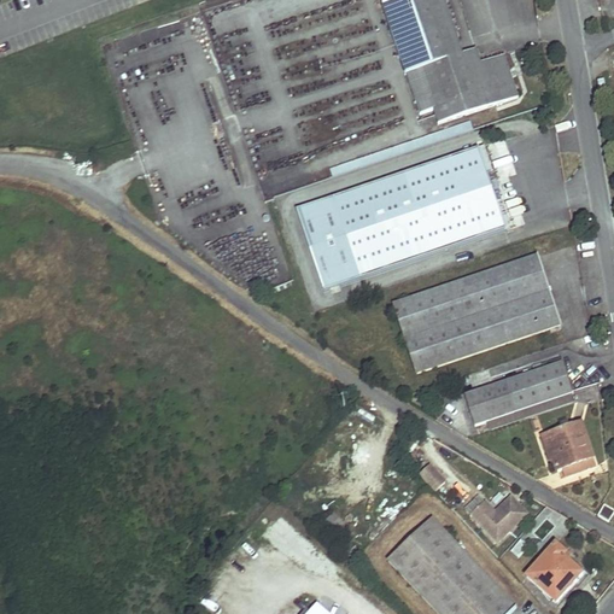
[(382,0),(379,1),(402,71),(404,70),(416,111),(431,106),(436,121),(516,93),(502,52),(479,59),(474,47),(461,51),(443,0),(382,0)]
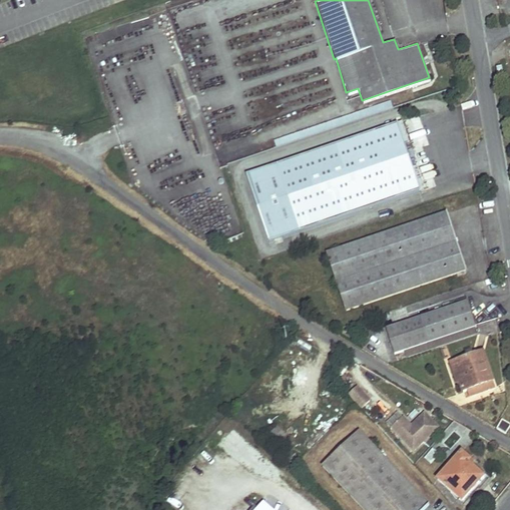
[(396,120),(244,171),(268,238),(419,187),(396,120)]
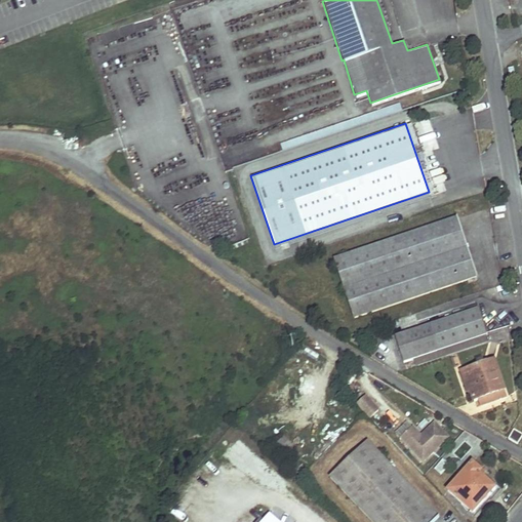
[(455,215),(333,256),(353,315),(475,274),(455,215)]
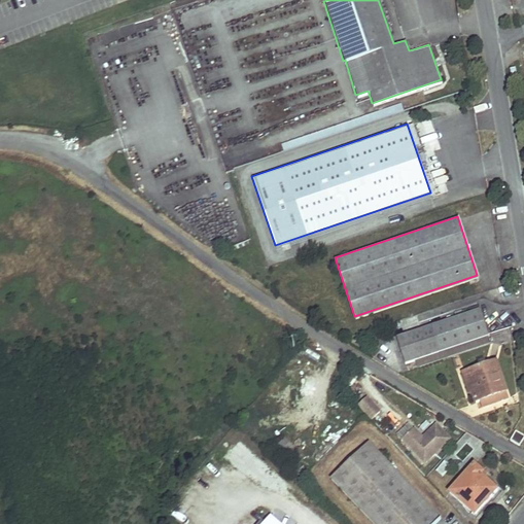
[(479,306),(392,335),(400,361),(441,348),(487,333),(479,306)]
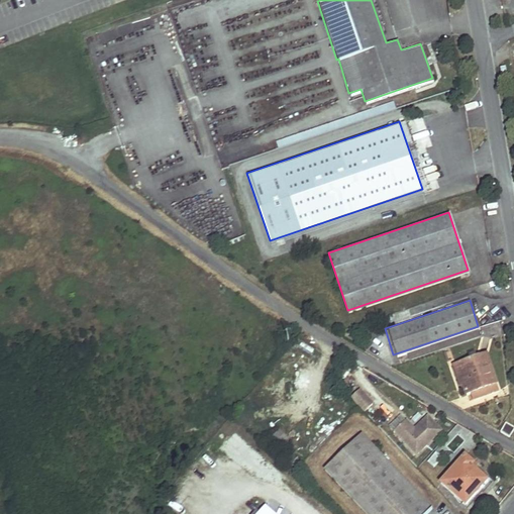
[(478,326),(432,341),(434,348),(480,333),(478,326)]
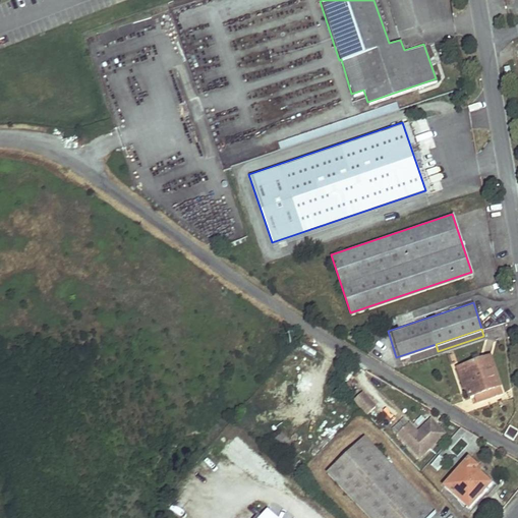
[(488,353),(459,364),(466,386),(467,388),(472,386),(486,381),(488,387),(499,384),(488,353)]
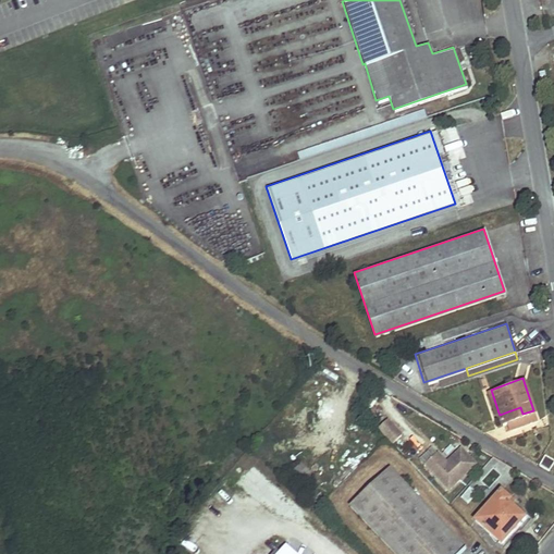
[(491,390),(487,391),(494,414),(499,413),(491,390)]
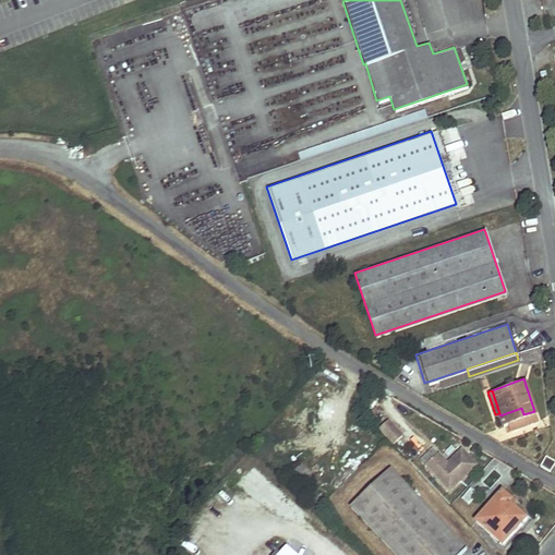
[(521,408),(506,413),(509,420),(523,414),(521,408)]
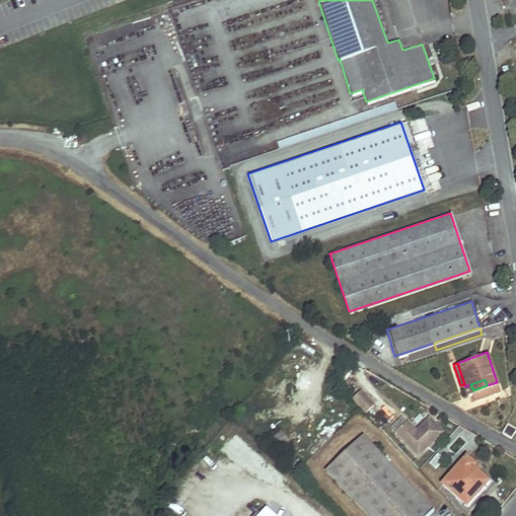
[(354,385),(346,392),(359,407),(367,398),(354,385)]
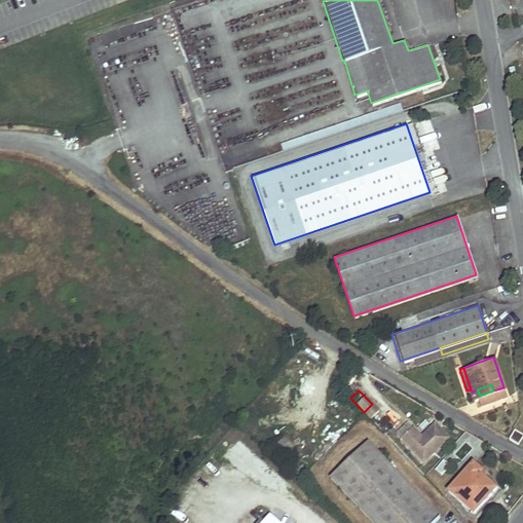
[(406,421),(395,433),(416,456),(443,432),(428,417),(414,430),(406,421)]
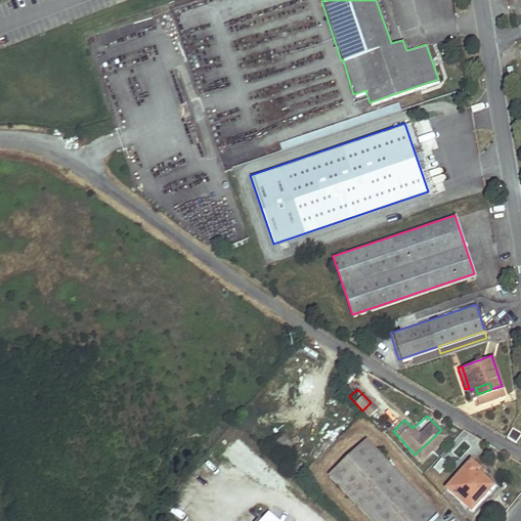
[(520,431),(511,426),(506,435),(514,440),(520,431)]
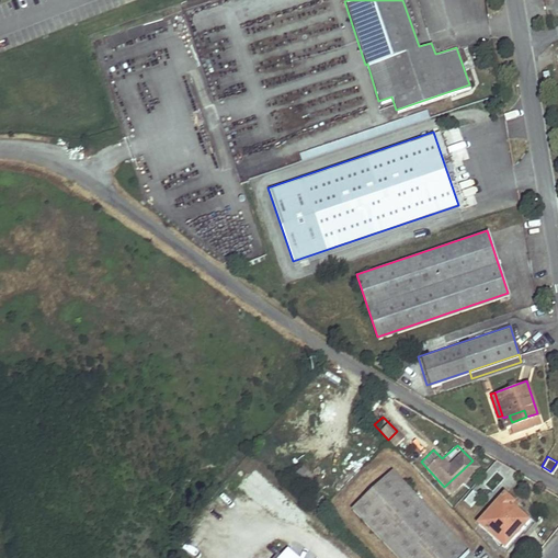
[(390,468),(351,507),(399,557),(456,557),(467,549),(390,468)]
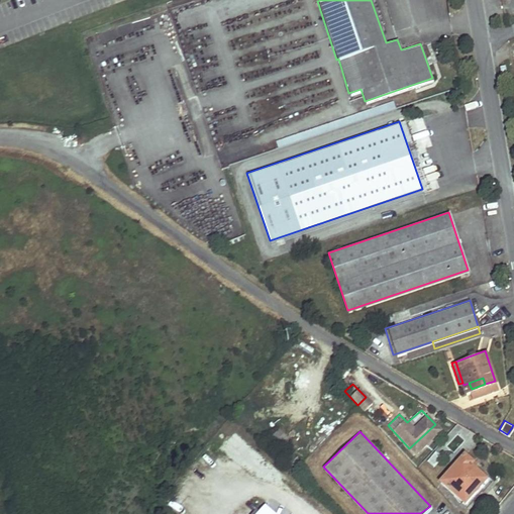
[(425,459),(432,464),(438,453),(432,449),(425,459)]
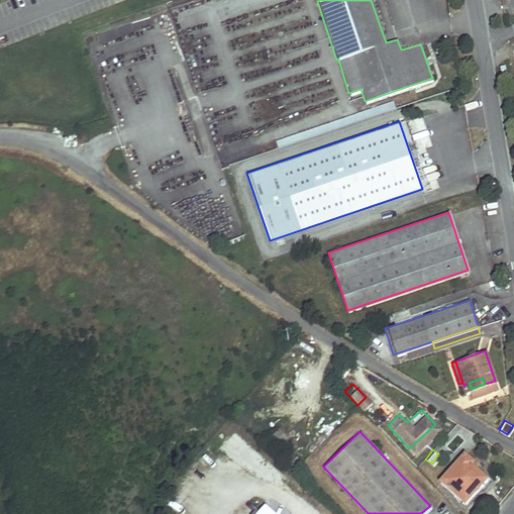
[(463,451),(438,479),(463,502),(485,479),(484,478),(485,477),(470,463),(472,459),(463,451)]
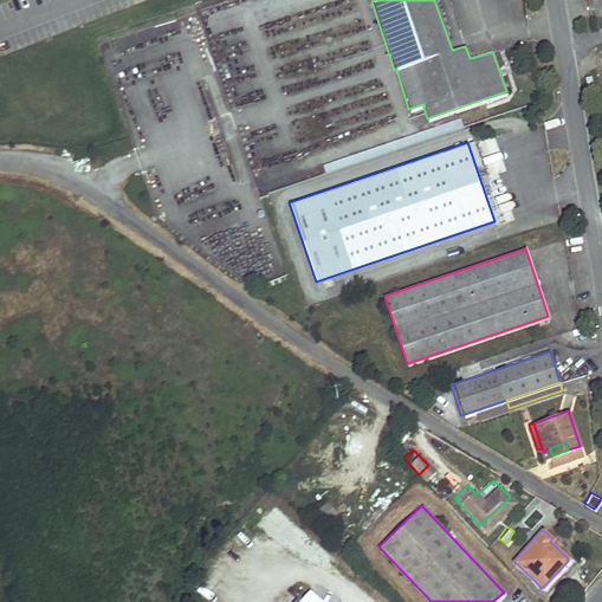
[(322,601),(309,590),(298,601),(322,601)]
